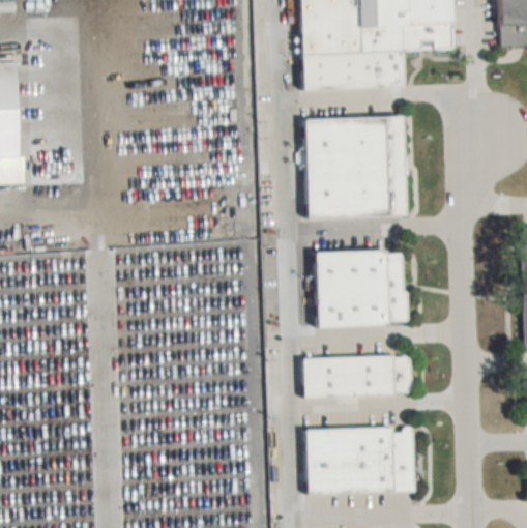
[(301,0),(304,88),(406,85),(405,49),(457,48),(455,0),(301,0)]
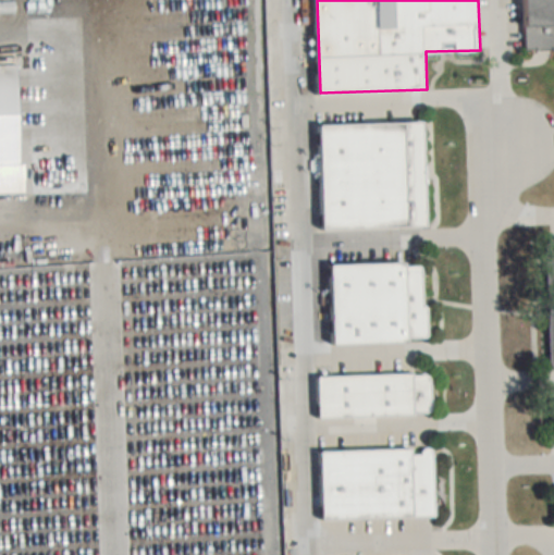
[(524,0),(525,48),(553,47),(553,0),(524,0)]
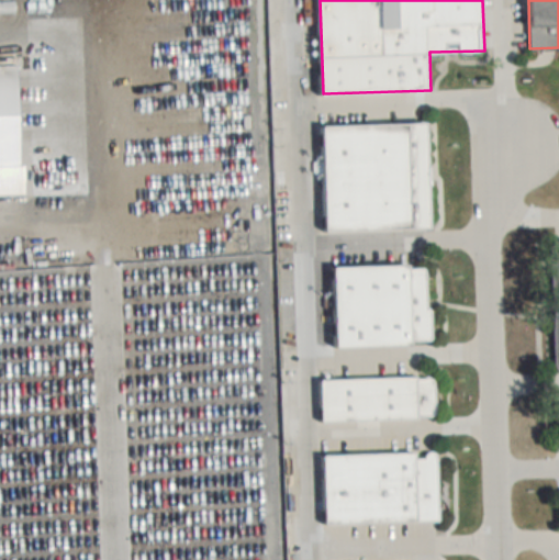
[(325,124),(326,231),(432,230),(429,122),(325,124)]
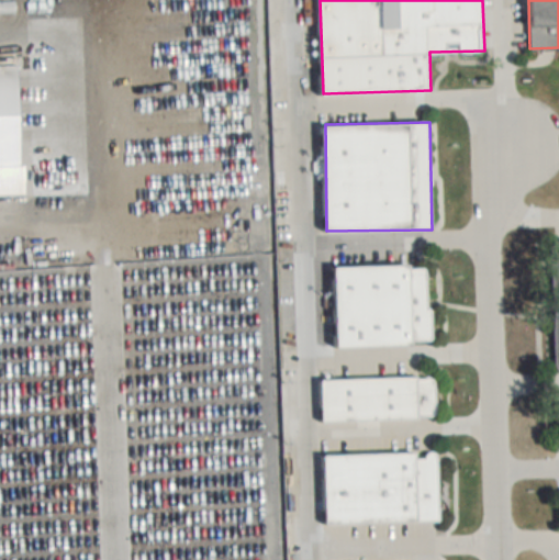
[(432,344),(429,265),(336,267),(337,346),(432,344)]
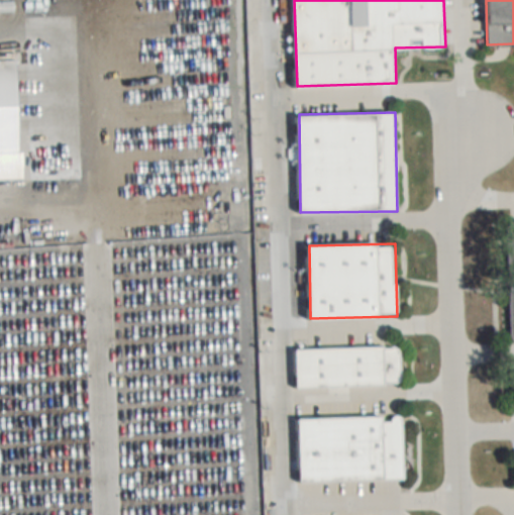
[(403,385),(402,347),(296,348),(296,387),(403,385)]
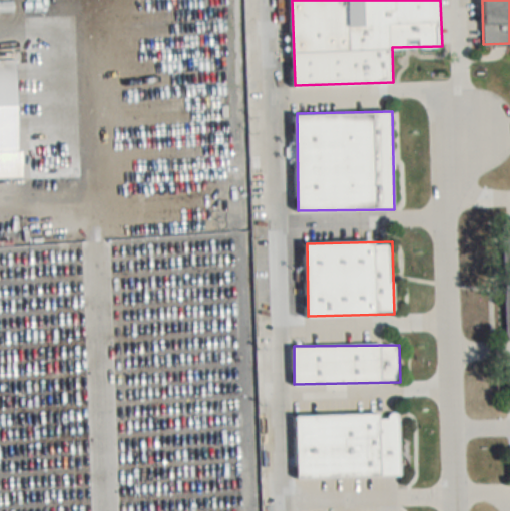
[(299,477),(402,476),(401,414),(298,415),(299,477)]
